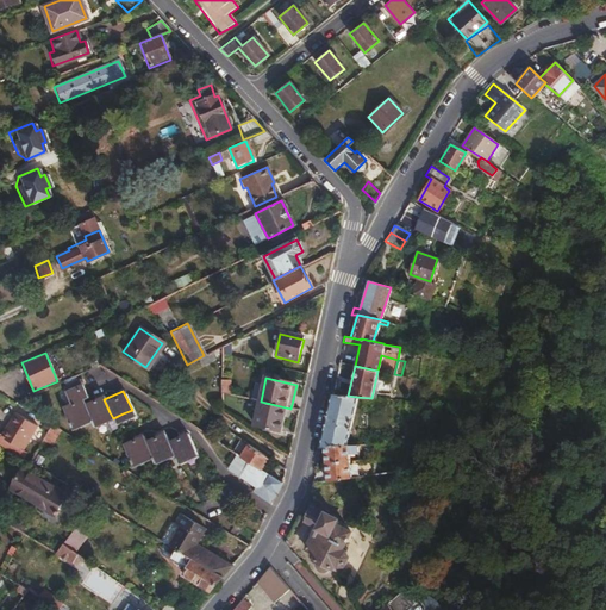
[(101,393),(82,402),(88,415),(91,421),(100,417),(110,412),(104,399),(101,393)]
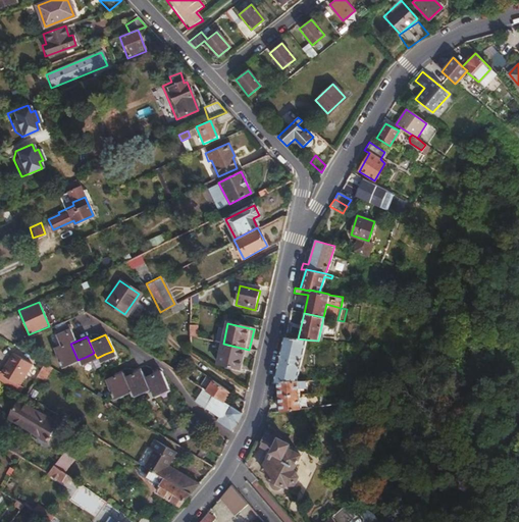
[(272,382),(277,382),(296,380),(305,340),(298,338),(282,337),(278,358),(272,382)]
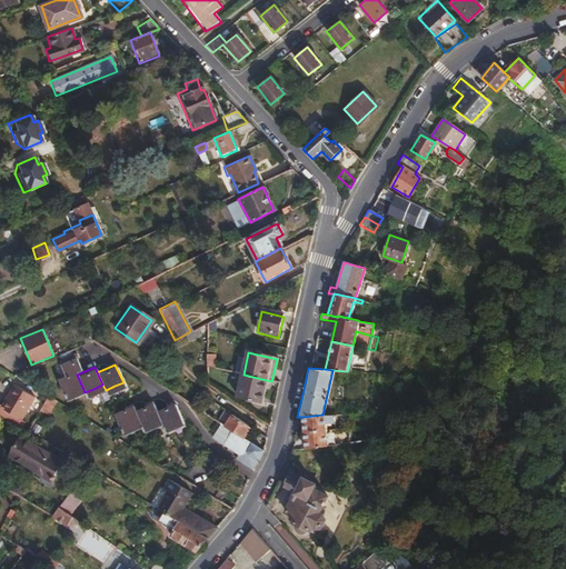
[(73,369),(56,377),(63,395),(72,391),(82,387),(77,375),(73,369)]
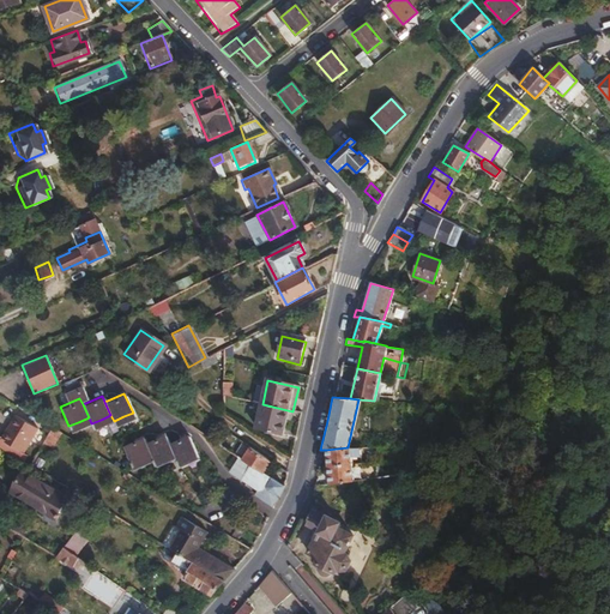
[(293,411),(263,404),(257,428),(284,434),(287,420),(291,421),(293,411)]
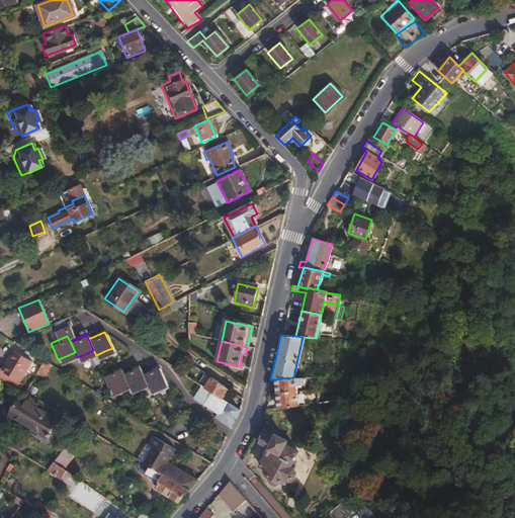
[(31,361),(12,349),(0,369),(19,381),(31,361)]
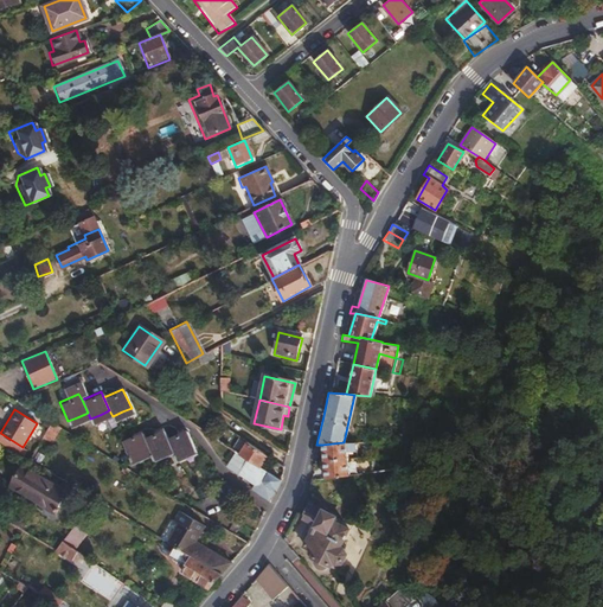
[(50,421),(42,435),(51,441),(59,427),(50,421)]
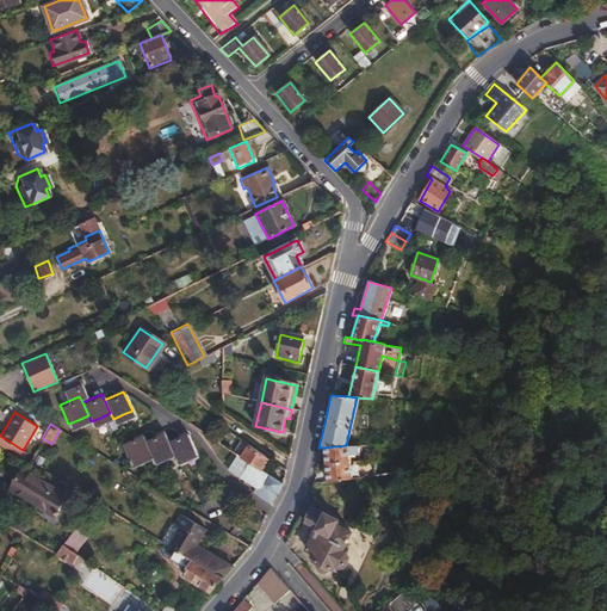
[(246,460),(259,468),(266,458),(221,429),(214,439),(246,460)]
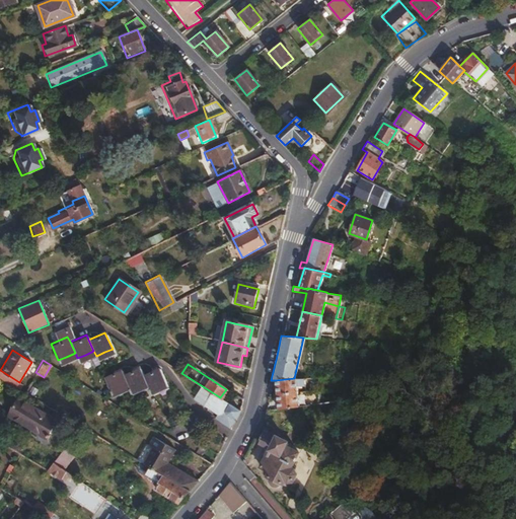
[(160,366),(144,373),(149,384),(152,389),(160,386),(167,382),(160,366)]
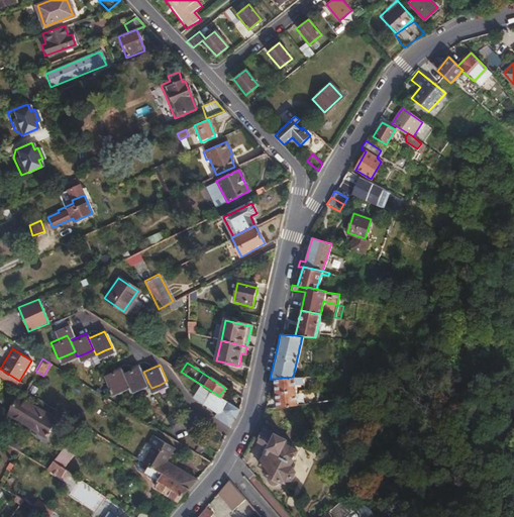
[(140,367),(125,374),(130,385),(132,391),(141,387),(148,383),(143,372),(140,367)]
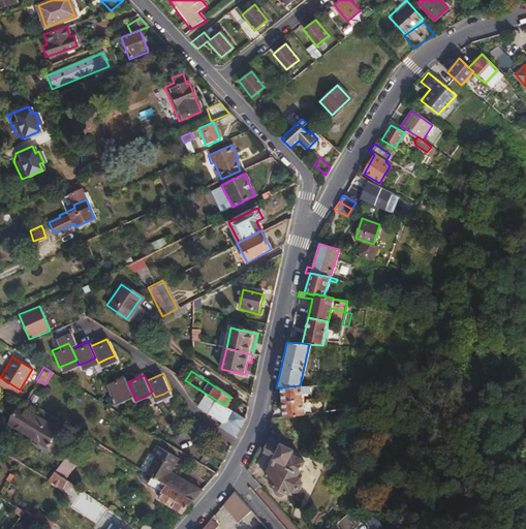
[(126,377),(107,384),(115,402),(124,398),(133,394),(128,382),(126,377)]
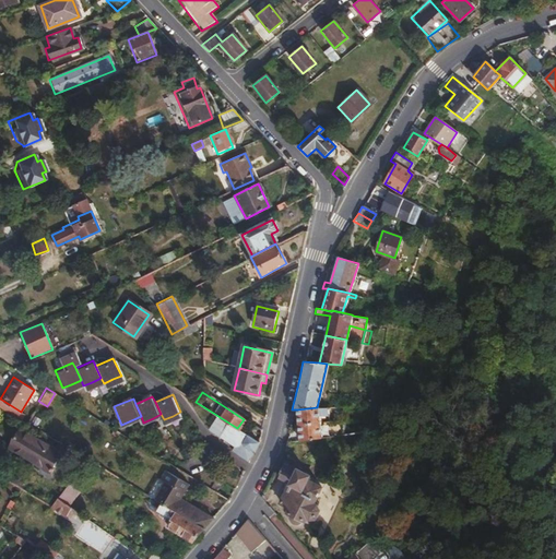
[(297,409),(298,425),(318,421),(317,416),(327,415),(326,406),(317,407),(297,409)]
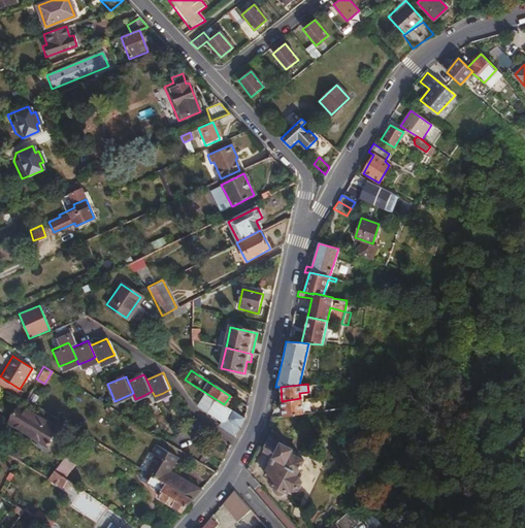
[(29,392),(25,399),(33,404),(37,397),(29,392)]
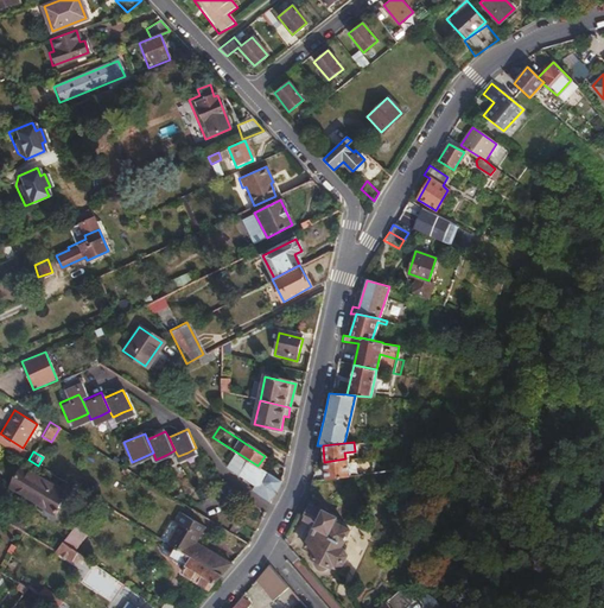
[(258,466),(245,457),(236,472),(254,483),(253,486),(255,492),(269,500),(275,491),(279,480),(258,466)]
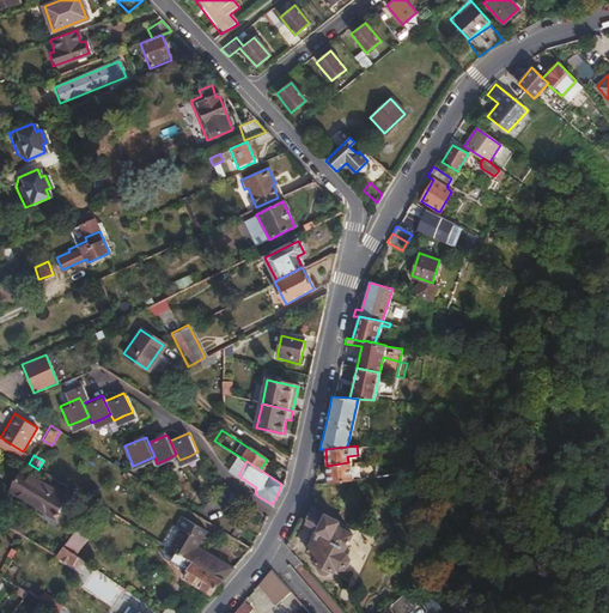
[(348,462),(327,466),(327,484),(349,480),(348,462)]
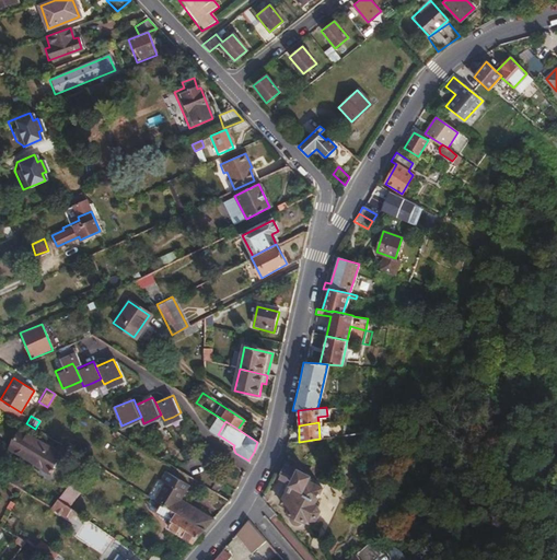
[(20,429),(8,447),(49,474),(61,455),(20,429)]
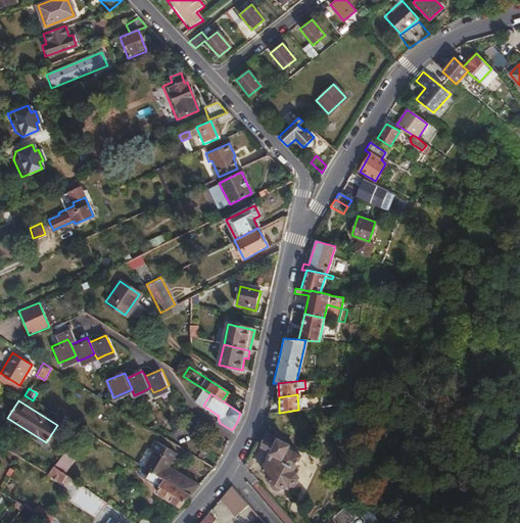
[(278,441),(267,436),(262,446),(272,453),(262,471),(272,476),(269,481),(272,483),(272,485),(272,487),(273,488),(275,489),(277,490),(279,490),(281,487),(283,488),(286,484),(288,485),(293,484),(297,477),(295,472),(293,471),(300,457),(286,448),(287,444),(279,440),(278,441)]
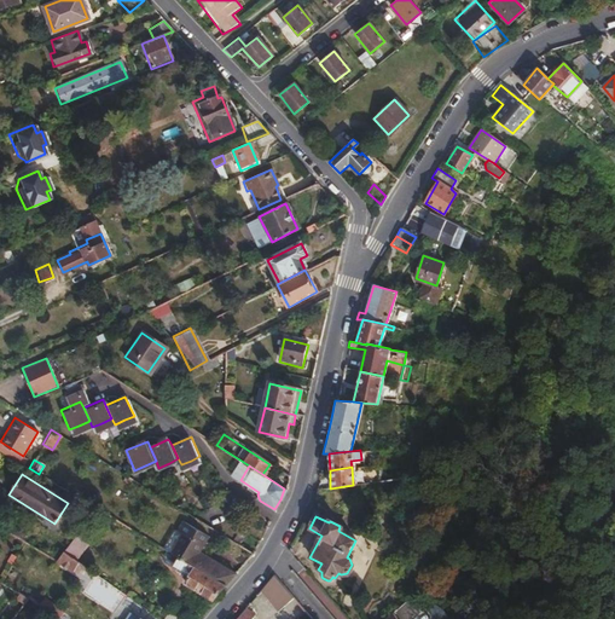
[(179,556),(193,565),(201,553),(198,551),(208,537),(181,521),(175,530),(180,532),(169,550),(179,556)]
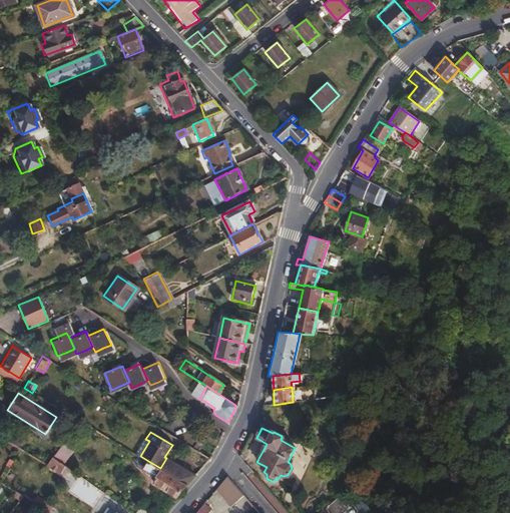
[(195,439),(191,446),(196,449),(200,442),(195,439)]
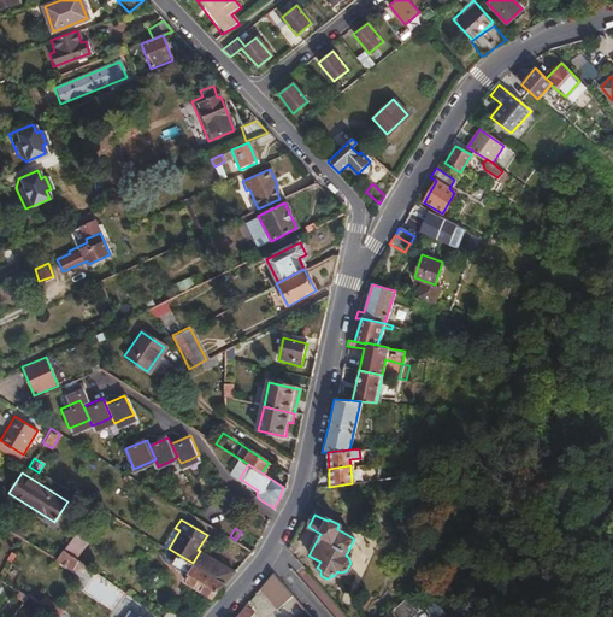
[(76,534),(64,550),(74,557),(86,541),(76,534)]
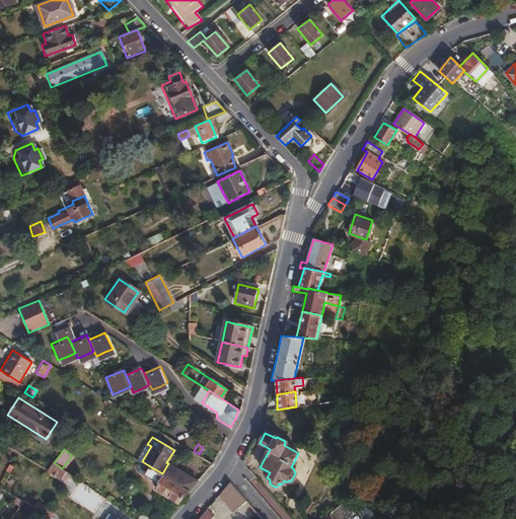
[(54,462),(48,468),(64,478),(69,473),(62,468),(54,462)]
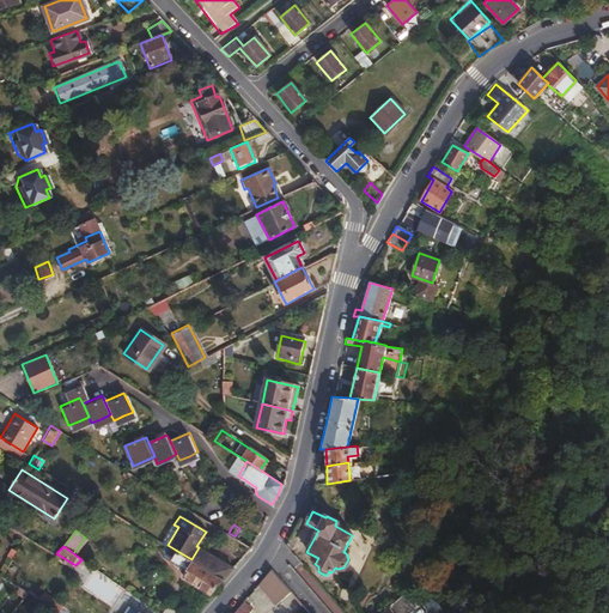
[(202,550),(195,562),(223,577),(231,568),(202,550)]
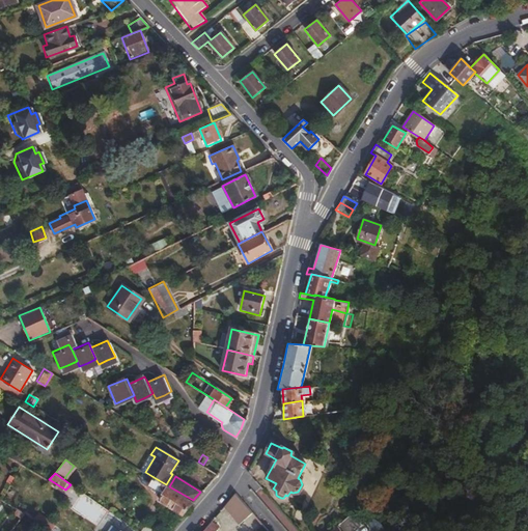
[(181,513),(193,500),(169,486),(166,484),(154,477),(147,487),(162,496),(159,500),(181,513)]
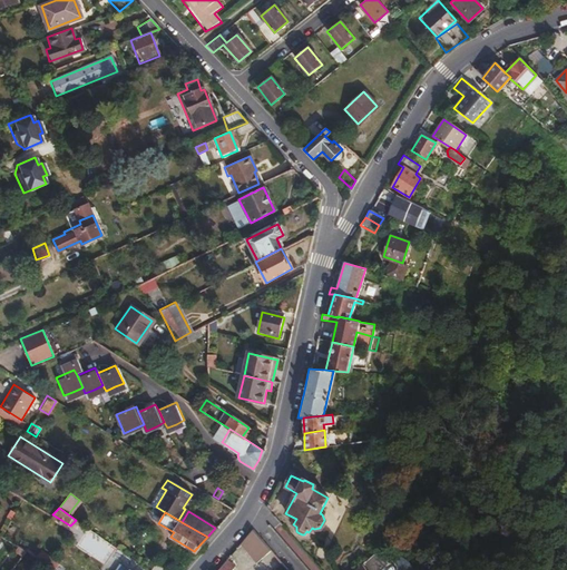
[(252,530),(240,543),(257,562),(271,551),(252,530)]
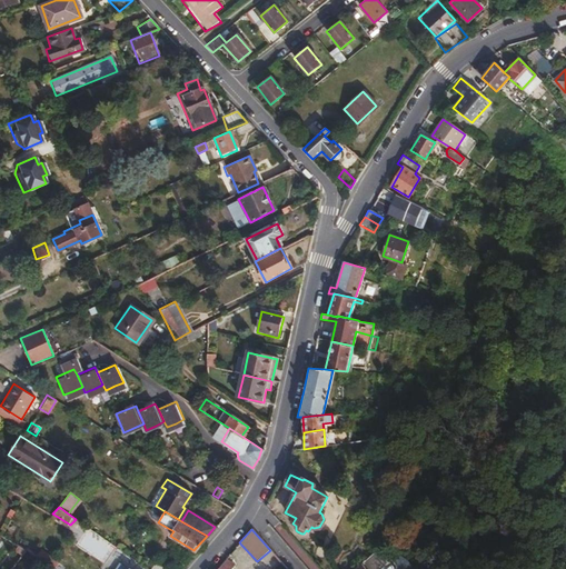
[(17,543),(10,551),(18,558),(26,548),(17,543)]
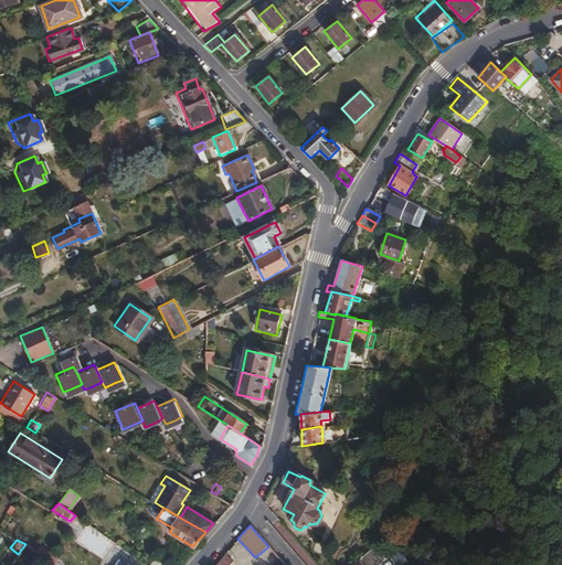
[(284,564),(285,564),(269,547),(263,553),(273,564),(284,564)]
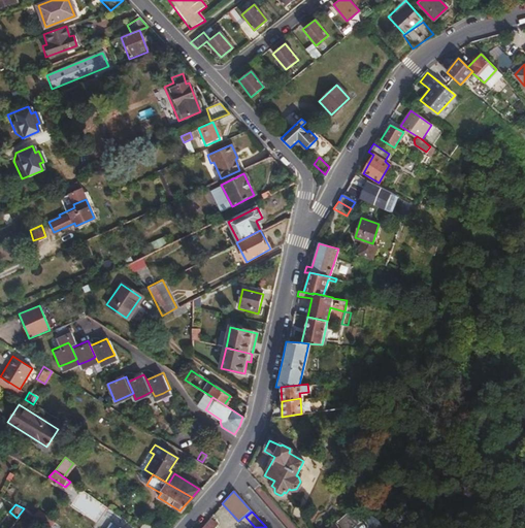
[(209,518),(200,527),(210,527),(215,524),(209,518)]
